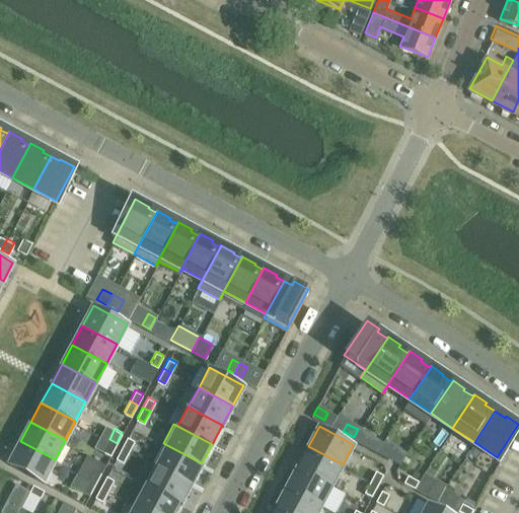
[(358,429),(354,437),(365,442),(368,435),(358,429)]
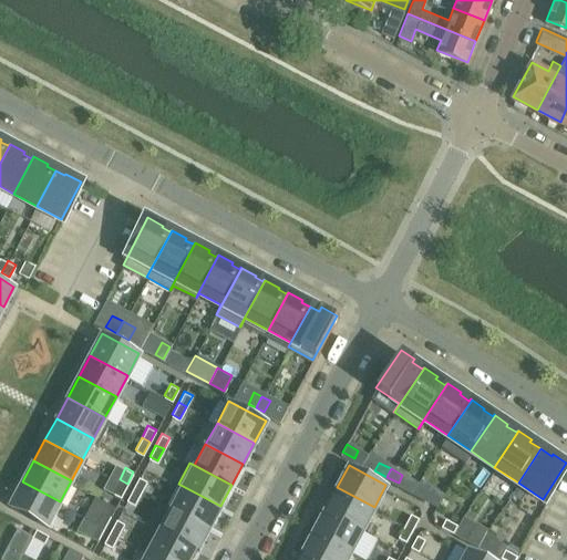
[(133,487),(141,490),(147,479),(140,475),(133,487)]
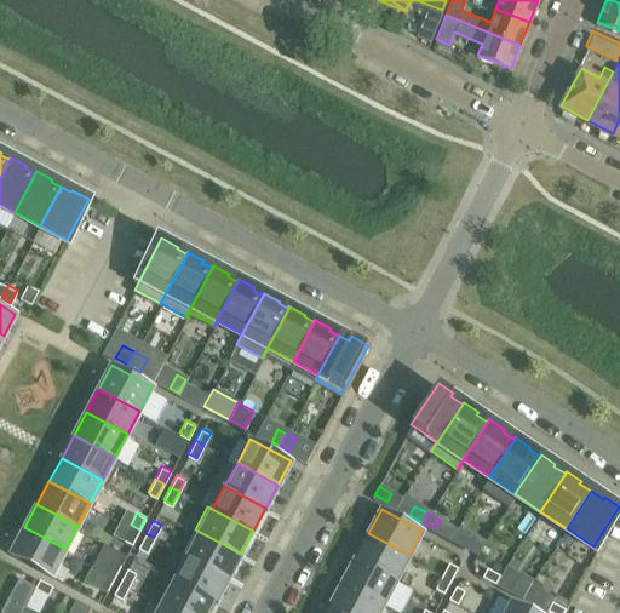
[(139,530),(131,525),(124,538),(132,543),(139,530)]
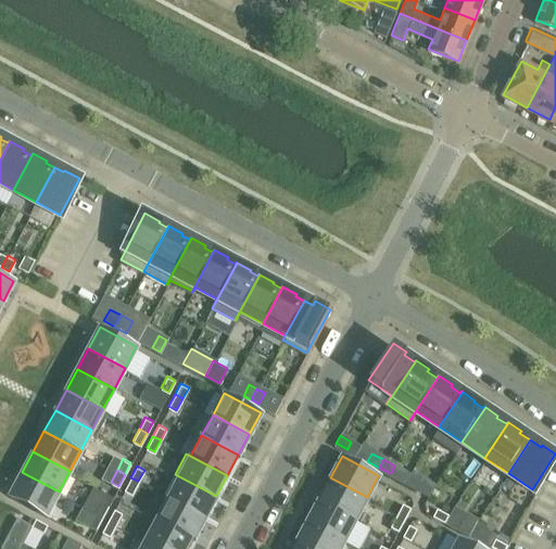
[(47,513),(59,492),(22,472),(11,494),(47,513)]
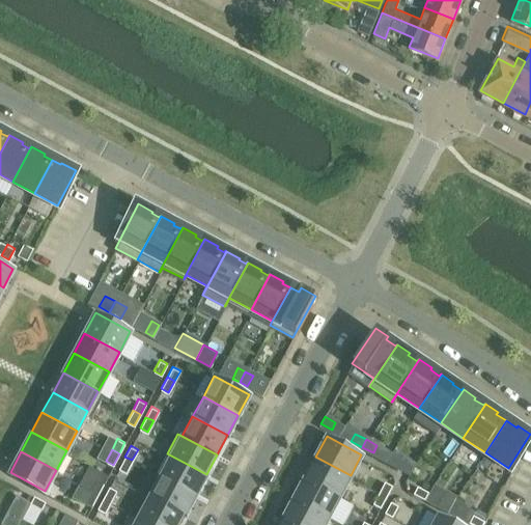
[(151,471),(196,494),(206,474),(167,453),(157,472),(152,470),(151,471)]
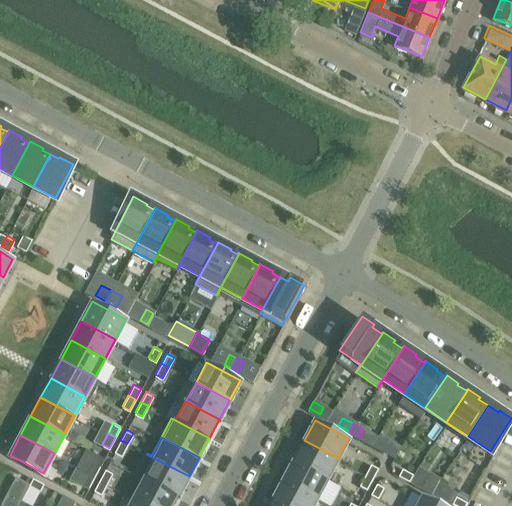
[(121,454),(127,443),(120,440),(114,450),(121,454)]
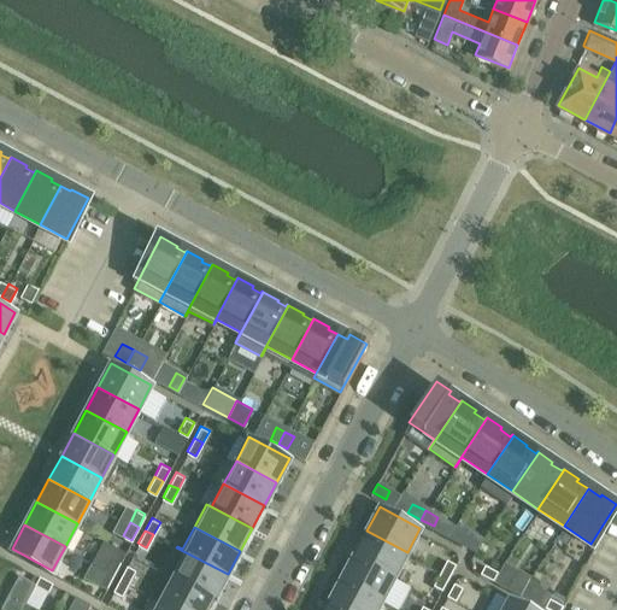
[(354,553),(395,575),(407,552),(366,531),(354,553)]
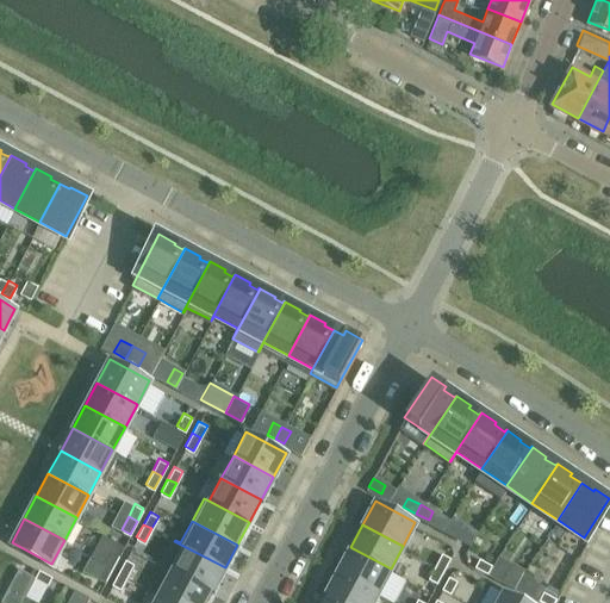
[(461,527),(458,535),(470,542),(474,534),(461,527)]
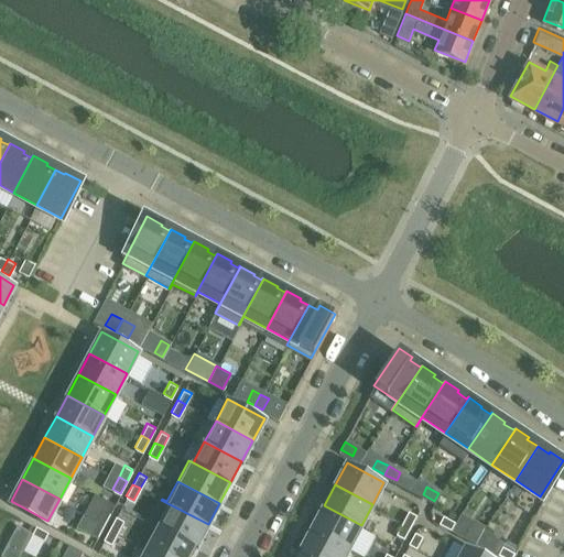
[(208,524),(161,500),(150,521),(196,545),(208,524)]
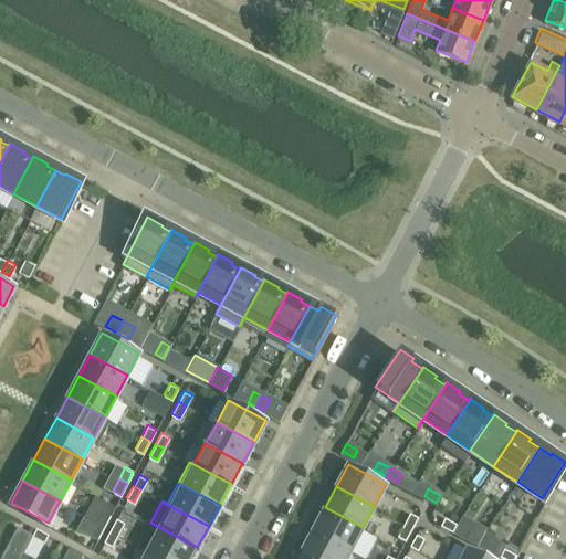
[(314,528),(350,548),(363,527),(325,507),(314,528)]
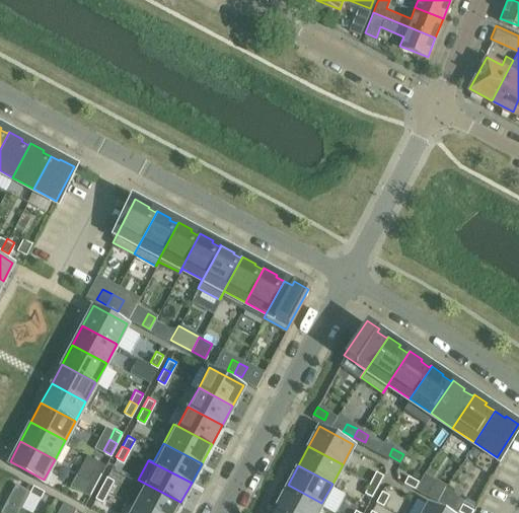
[(94,467),(88,478),(95,482),(101,471),(94,467)]
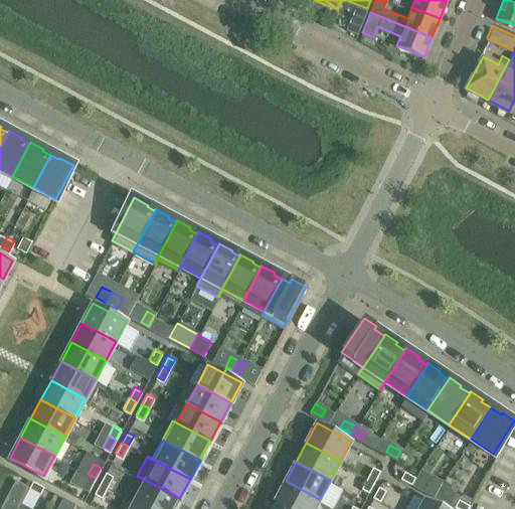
[(367,476),(374,479),(380,469),(373,465),(367,476)]
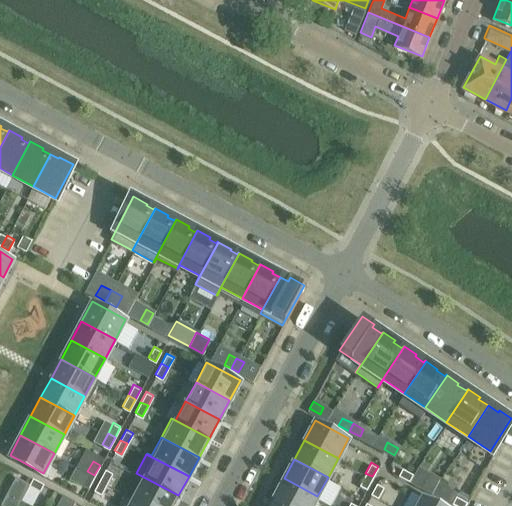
[(413,472),(402,466),(398,474),(409,479),(413,472)]
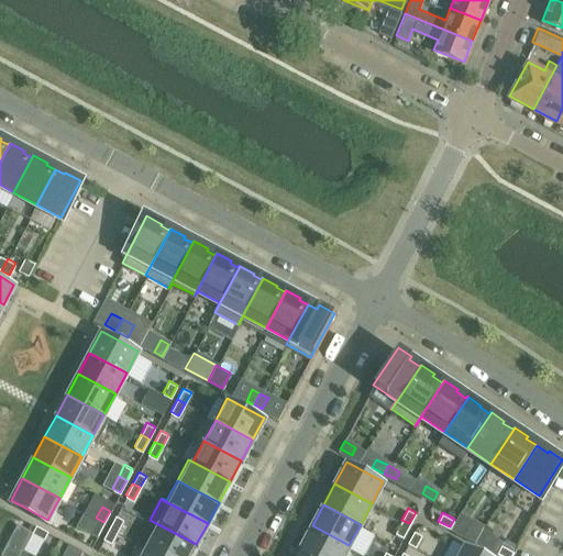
[(116,513),(110,525),(118,530),(123,518),(116,513)]
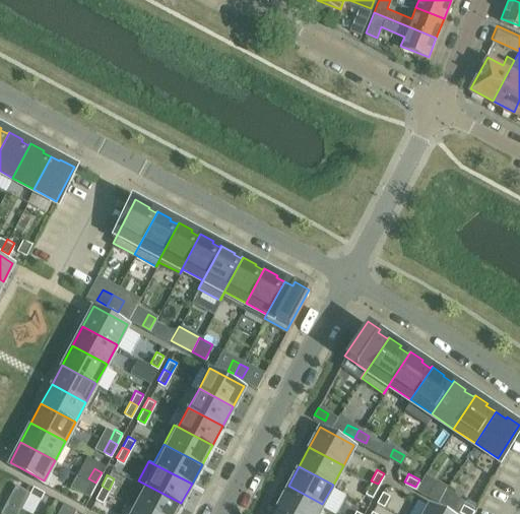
[(95,483),(88,478),(82,490),(90,494),(95,483)]
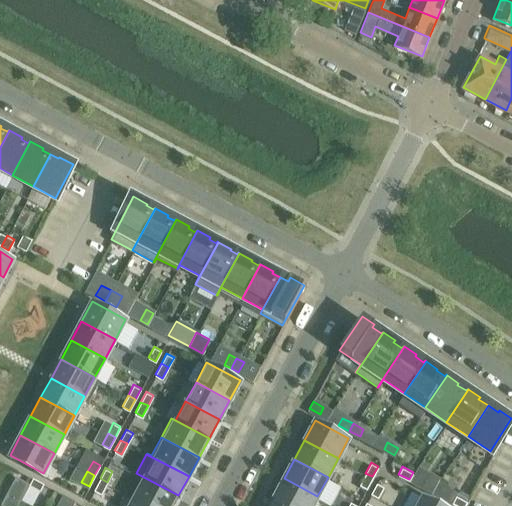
[(420,486),(431,491),(439,477),(428,472),(420,486)]
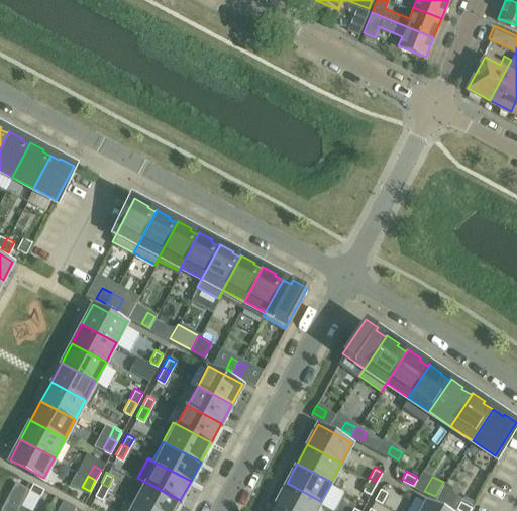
[(135,501),(153,510),(174,510),(180,500),(137,478),(137,479),(145,483),(135,501)]
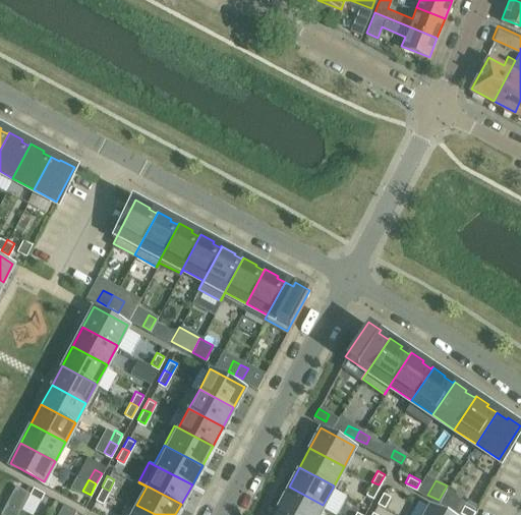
[(373,496),(379,484),(371,481),(365,492),(373,496)]
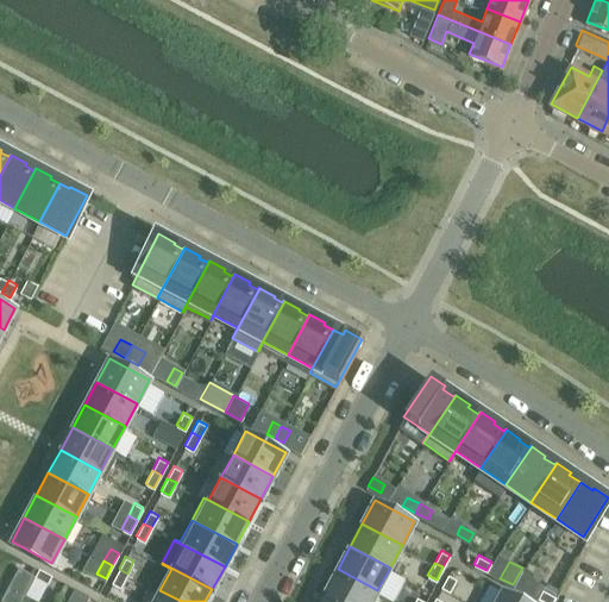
[(35,575),(48,582),(51,574),(39,566),(35,575)]
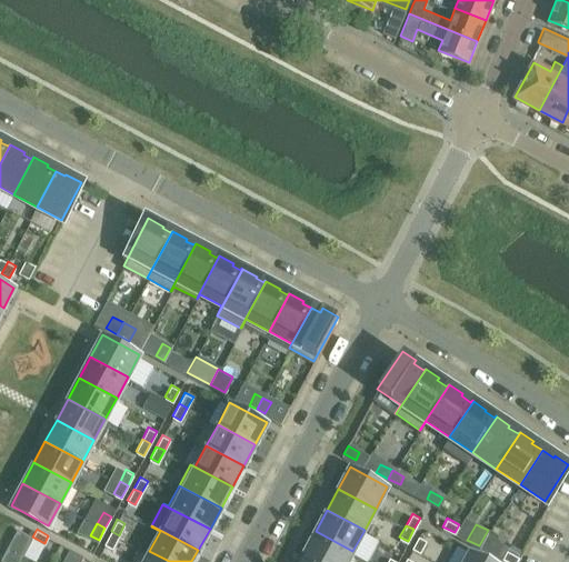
[(119,535),(111,531),(105,543),(112,548),(119,535)]
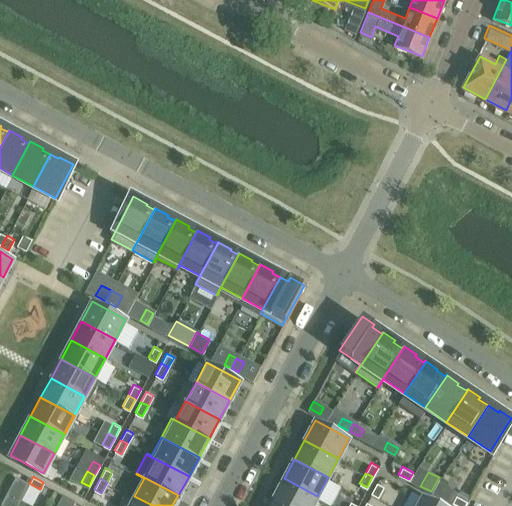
[(273,497),(290,505),(312,505),(317,496),(284,478),(273,497)]
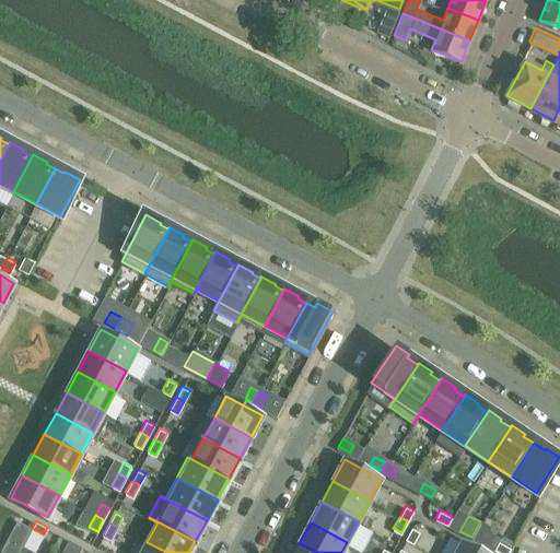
[(420,530),(411,527),(406,538),(413,542),(420,530)]
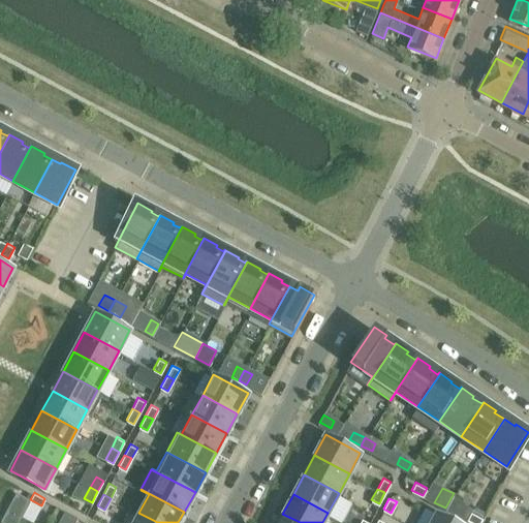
[(332,515),(348,522),(353,522),(359,513),(337,502),(332,515)]
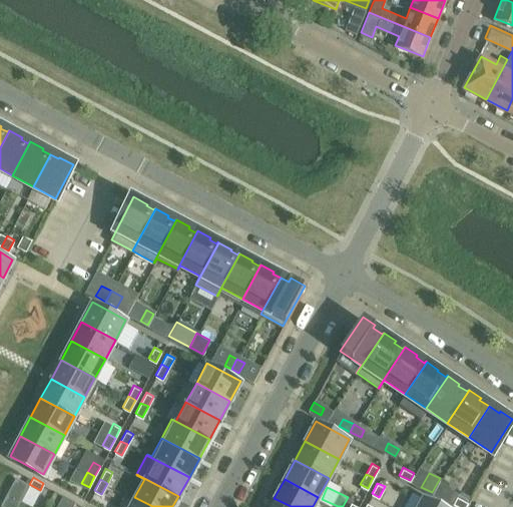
[(61,501),(71,506),(75,500),(64,494),(61,501)]
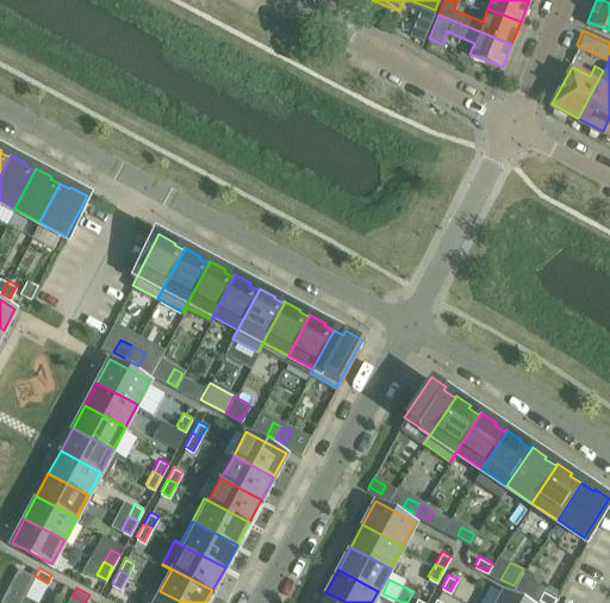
[(529,602),(503,589),(495,602),(529,602)]
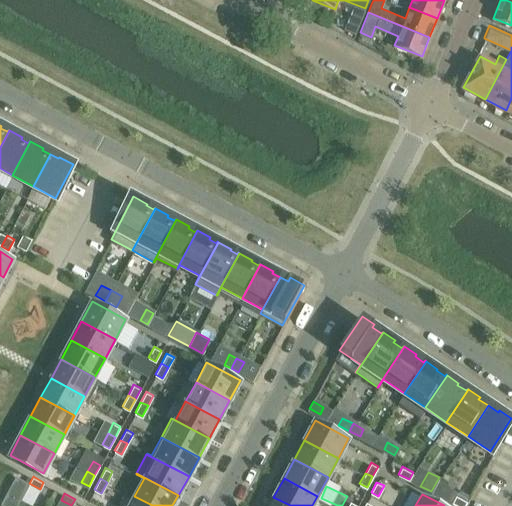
[(463,505),(466,500),(456,494),(452,502),(460,505),(463,505)]
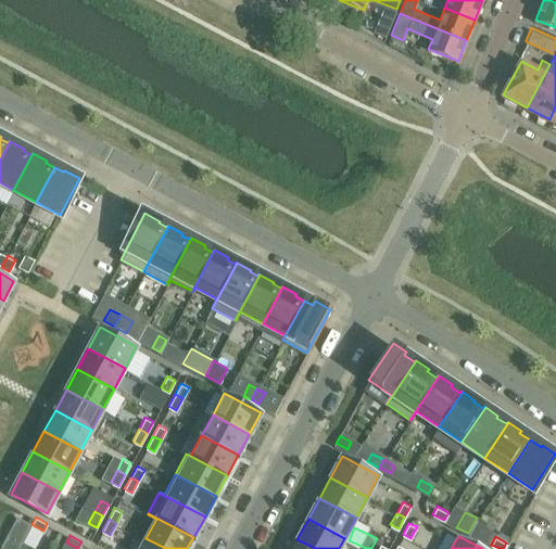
[(165,548),(146,538),(140,548),(165,548)]
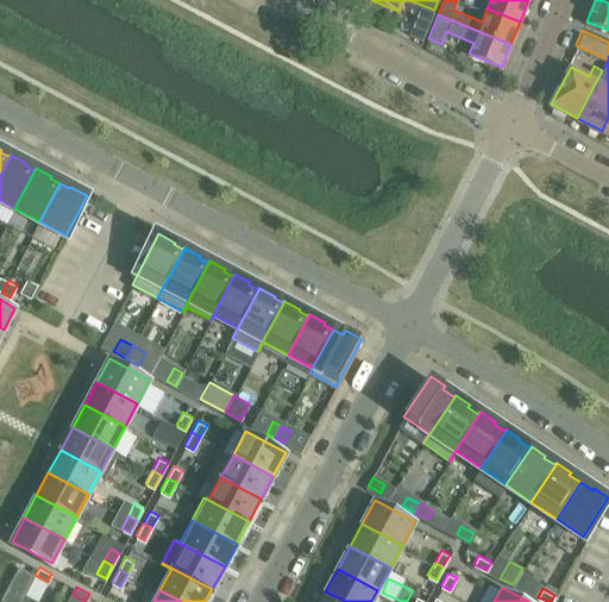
[(345,601),(325,591),(319,601),(345,601)]
